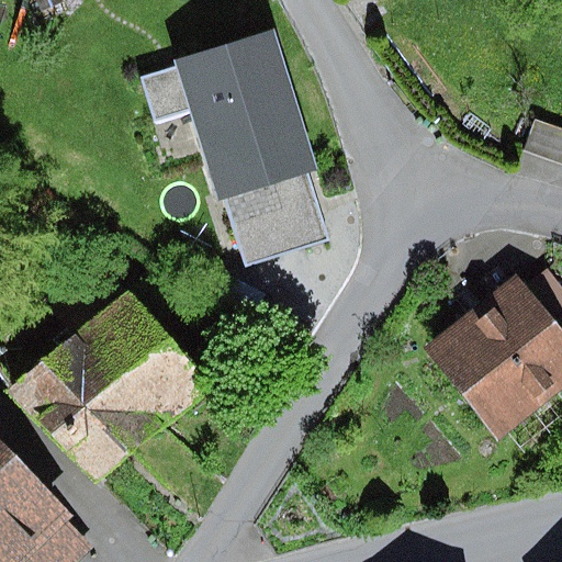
[(60,0),(34,0),(42,13),(62,2),(60,0)]
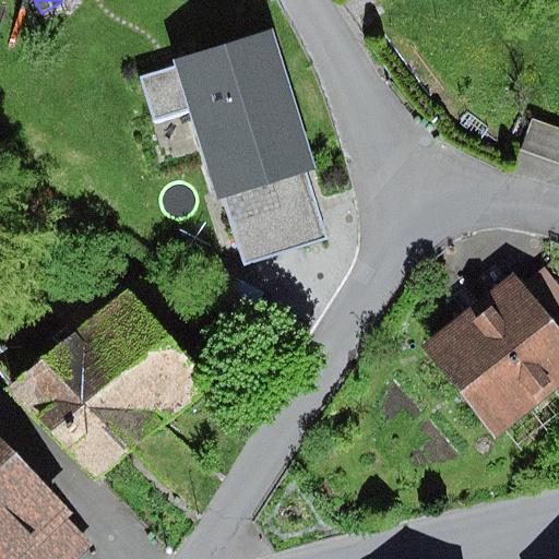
[(316,166),(273,30),(175,61),(177,67),(190,110),(217,197),(224,195),(305,169),(316,166)]
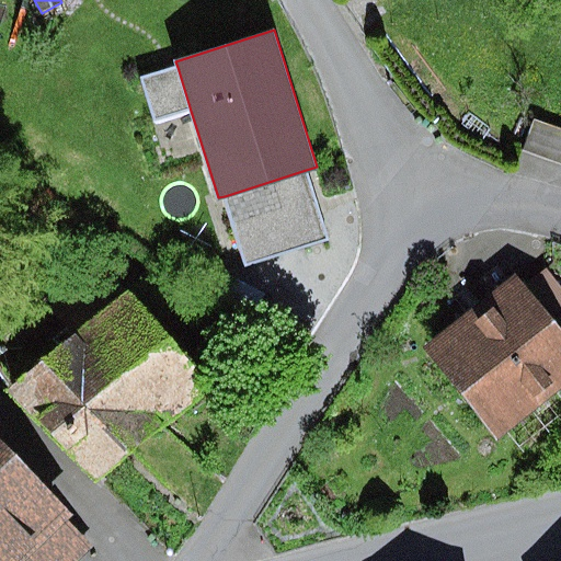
[(191,111),(178,67),(140,78),(153,122),(191,111)]
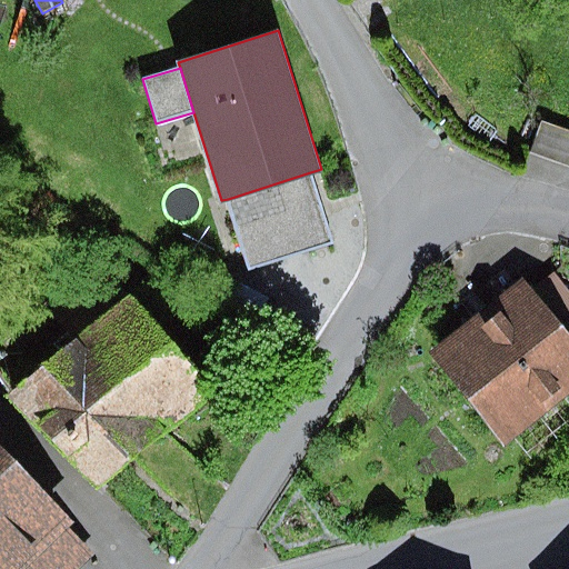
[(568,130),(542,121),(530,153),(568,167),(568,130)]
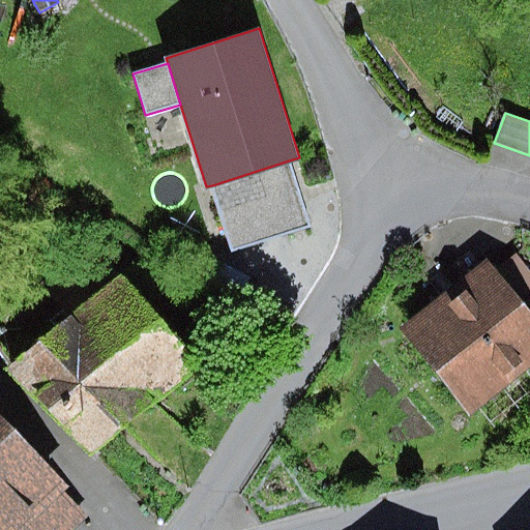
[(289,160),(212,185),(233,251),(310,227),(289,160)]
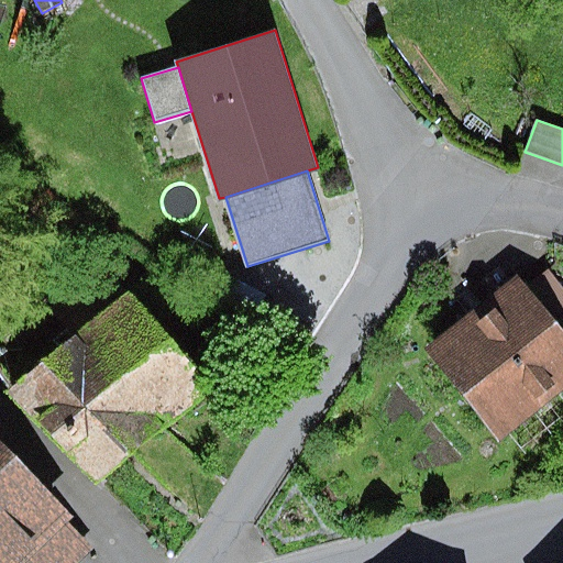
[(562,289),(548,269),(531,283),(562,322),(562,289)]
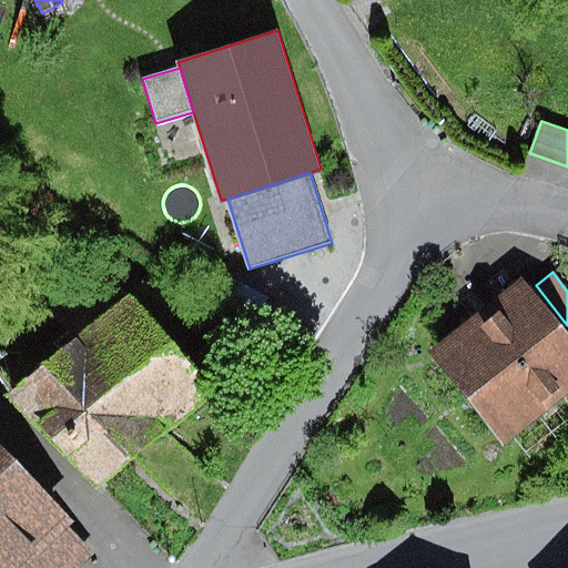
[(567,394),(567,342),(519,280),(427,352),(501,446),(567,394)]
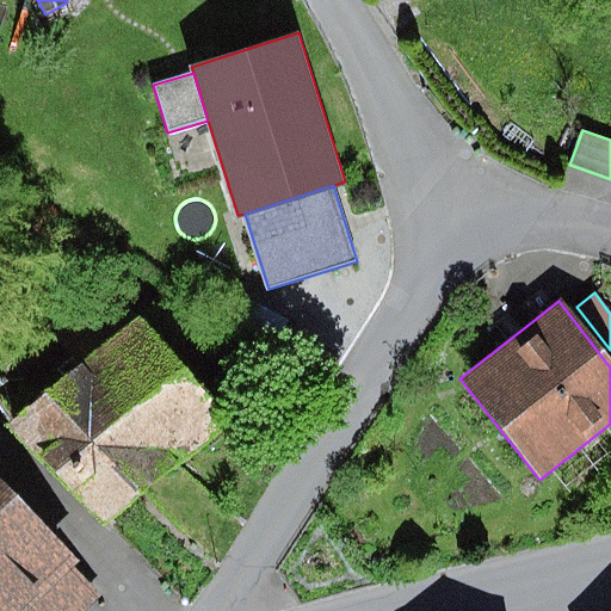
[(223,417),(140,322),(12,425),(100,526),(223,417)]
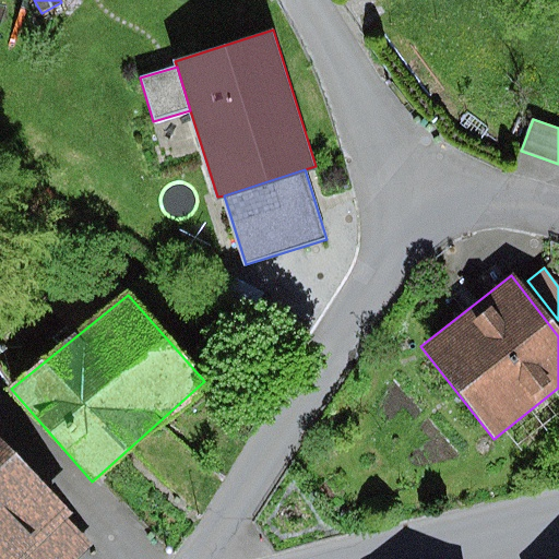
[(0,558),(25,558),(76,512),(0,437),(0,558)]
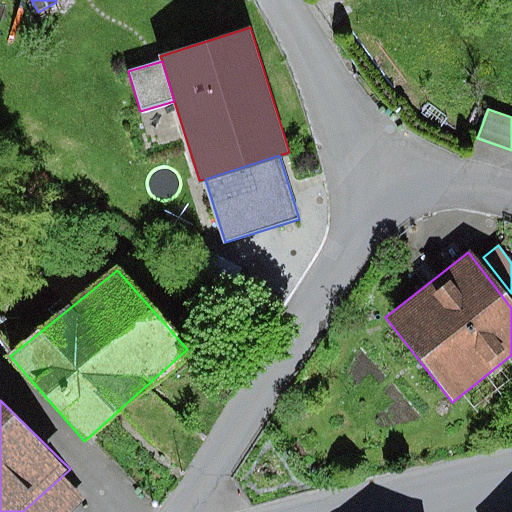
All buildings are outlined.
